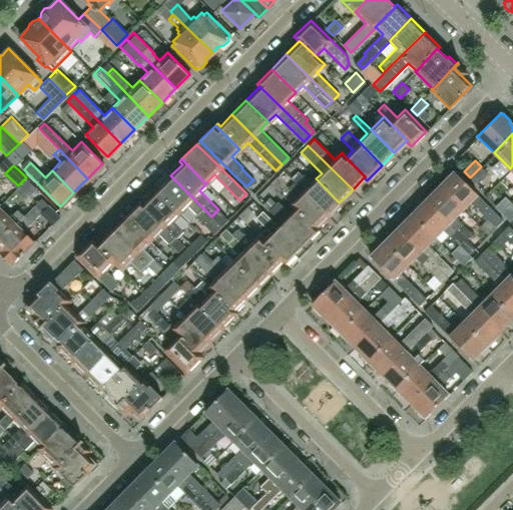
[(487,171),(481,166),(470,177),(476,182),(487,171)]
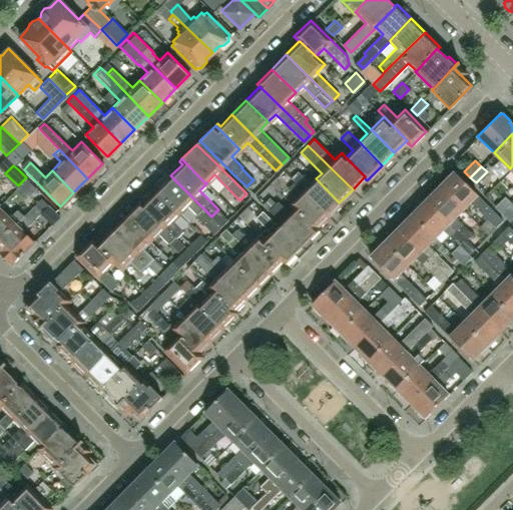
[(502,219),(454,171),(439,185),(462,208),(470,200),(495,225),(502,219)]
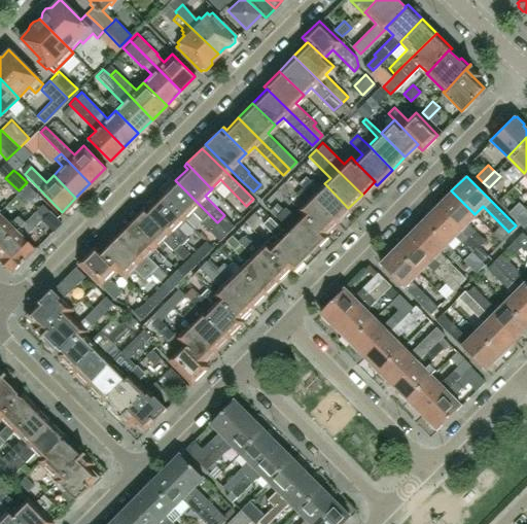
[(324,183),(319,188),(309,178),(302,186),(336,220),(348,208),(324,183)]
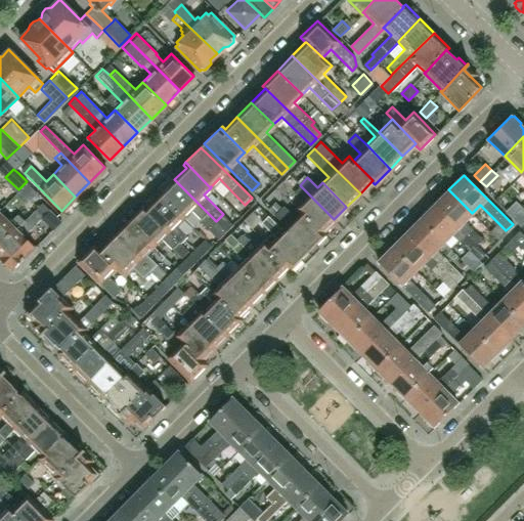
[(216,221),(174,179),(160,194),(182,217),(190,209),(200,218),(199,219),(218,237),(225,230),(216,221)]
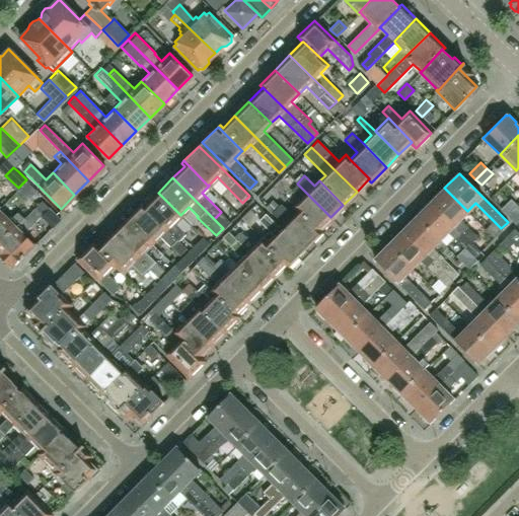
[(330,217),(297,183),(290,190),(300,200),(294,206),(298,211),(299,211),(321,233),(324,230),(321,227),(330,217)]
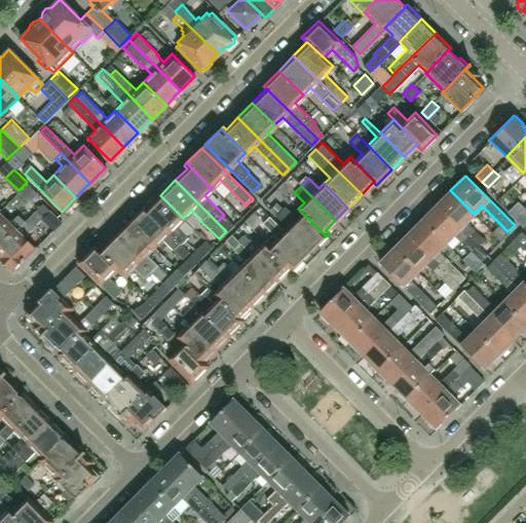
[(474,214),(450,190),(437,204),(477,246),(483,238),(476,231),(476,230),(466,221),(474,214)]
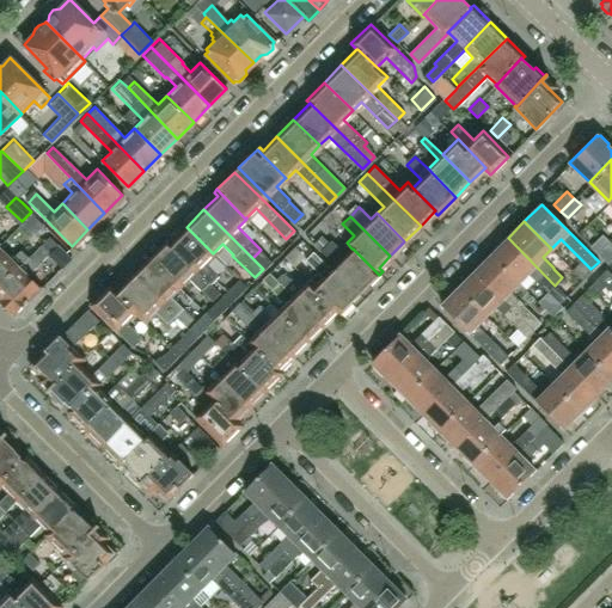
[(187,227),(170,243),(170,244),(209,283),(218,275),(204,262),(213,253),(187,227)]
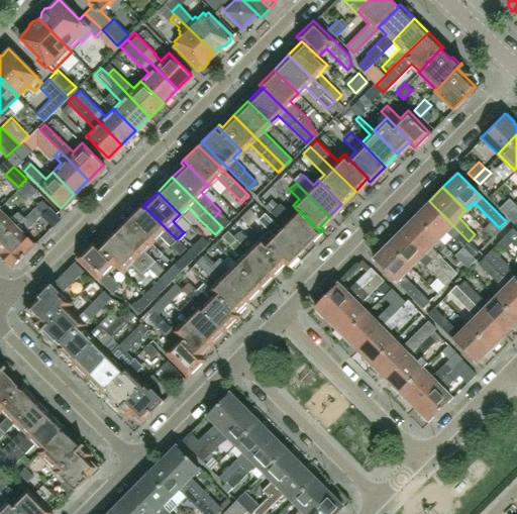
[(9,218),(0,208),(0,240),(41,199),(35,193),(9,218)]
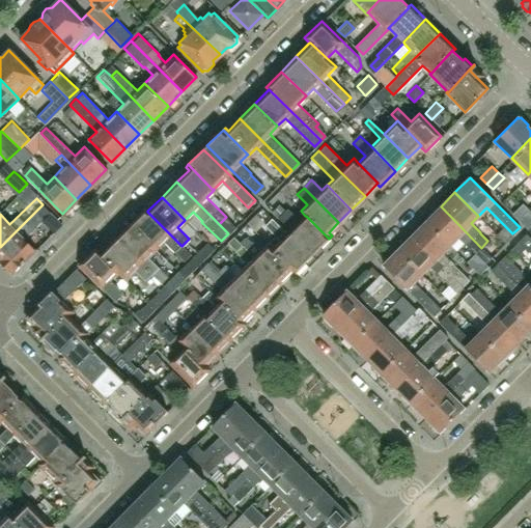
[(516,219),(528,209),(522,202),(510,213),(516,219)]
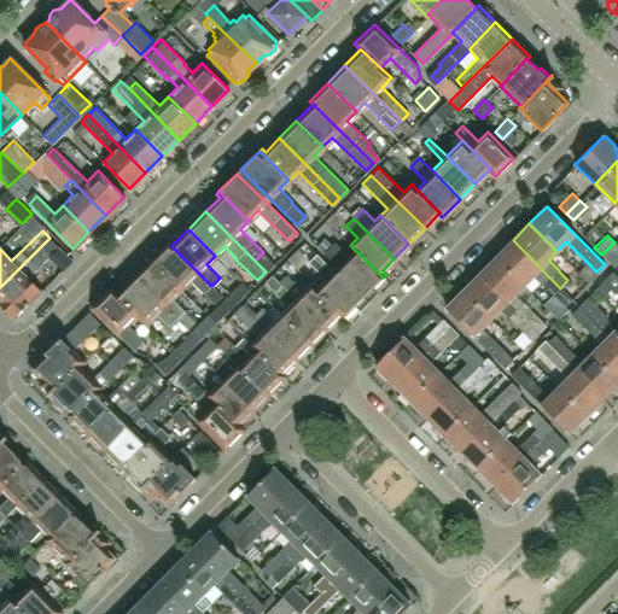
[(64,253),(50,238),(0,287),(0,305),(13,319),(40,291),(28,278),(51,255),(57,261),(64,253)]
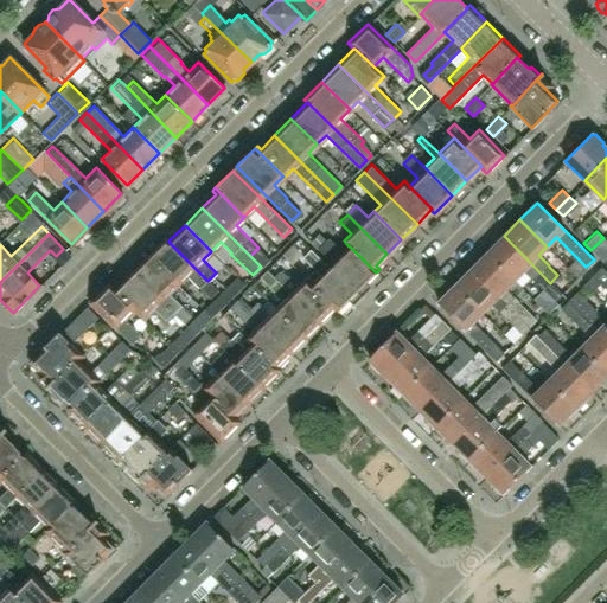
[(504,236),(487,252),(513,280),(523,270),(553,300),(560,293),(550,283),(504,236)]
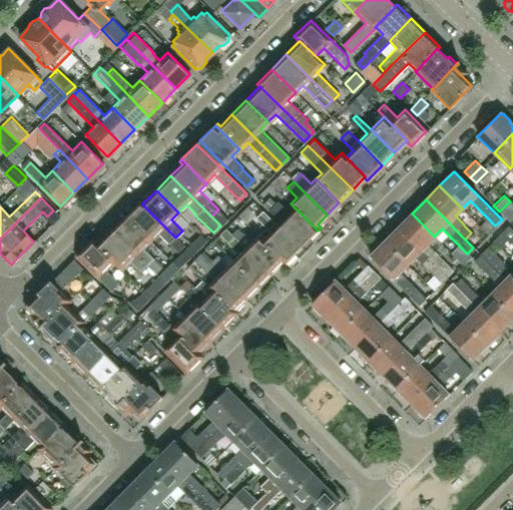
[(142,204),(142,203),(140,200),(125,215),(149,239),(157,231),(177,251),(183,245),(175,237),(142,204)]
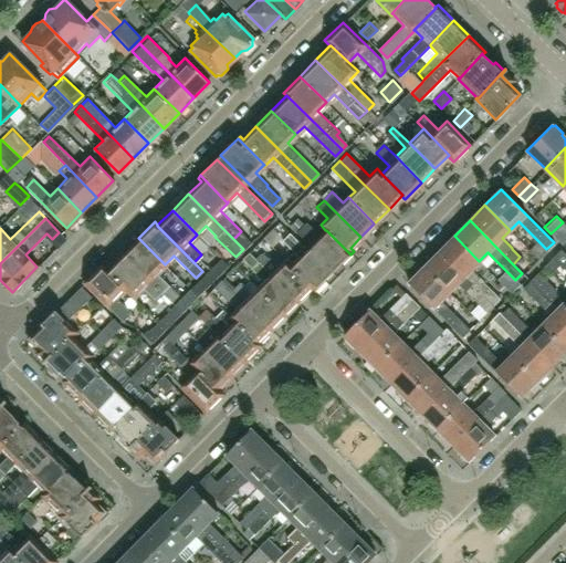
[(565,238),(565,225),(563,222),(551,233),(561,243),(565,238)]
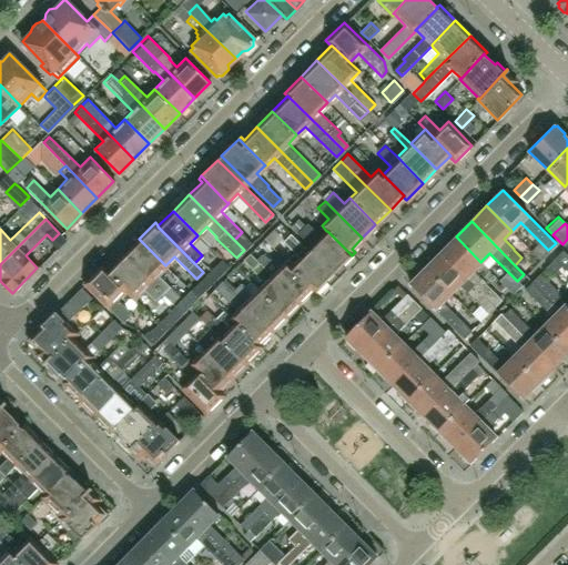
[(327,231),(326,231),(320,239),(305,224),(297,232),(307,242),(335,271),(352,255),(327,231)]
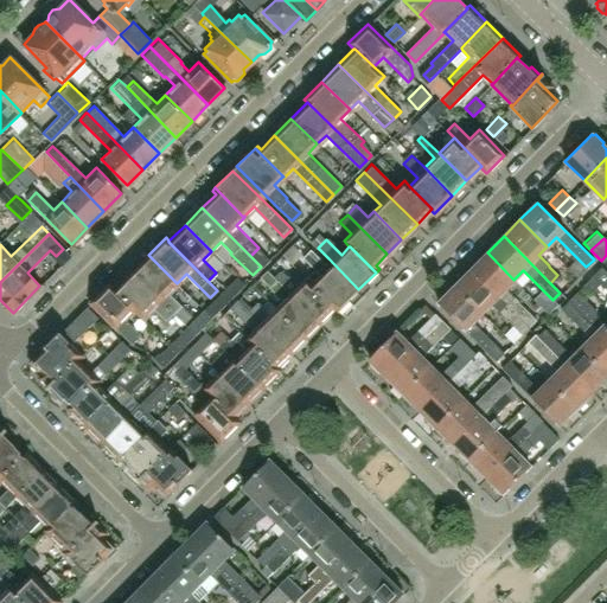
[(355,293),(324,263),(311,249),(302,257),(319,275),(312,283),(311,284),(337,310),(355,293)]
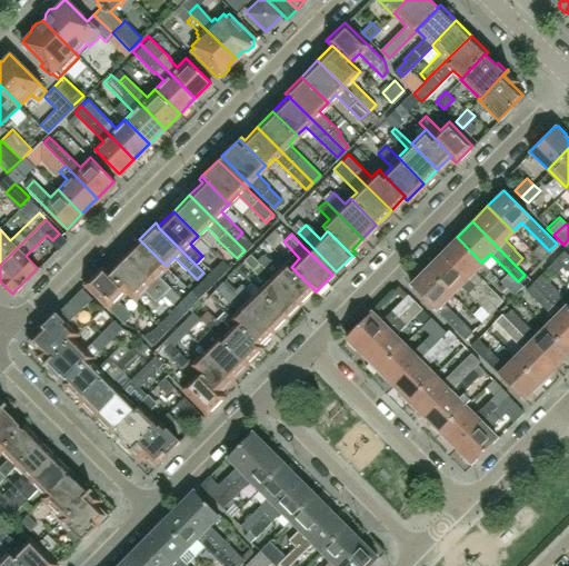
[(481,262),(457,237),(441,252),(493,306),(501,298),(473,270),(481,262)]
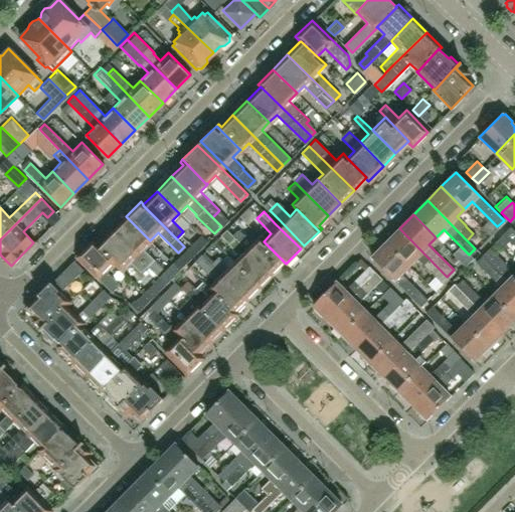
[(126,216),(112,230),(155,275),(162,267),(143,247),(150,240),(126,216)]
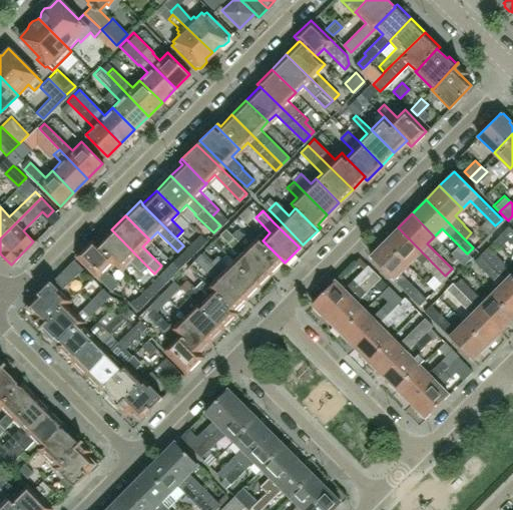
[(512,229),(507,223),(492,238),(498,244),(505,237),(512,244),(512,229)]
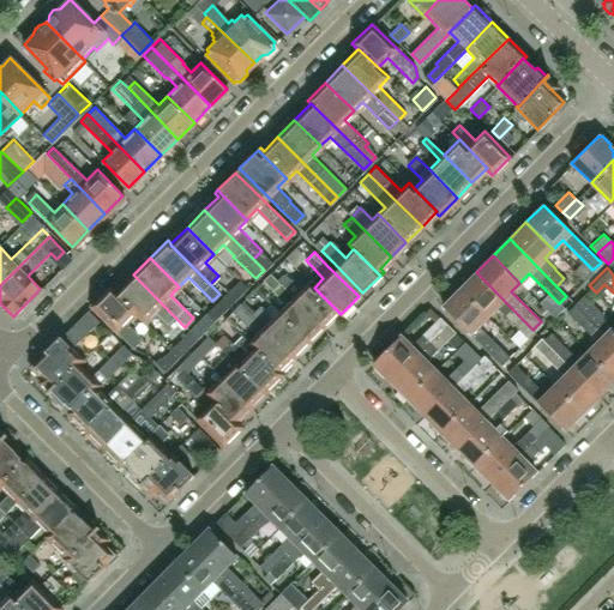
[(324,325),(276,278),(270,272),(262,281),(287,306),(280,312),(308,340),(324,325)]
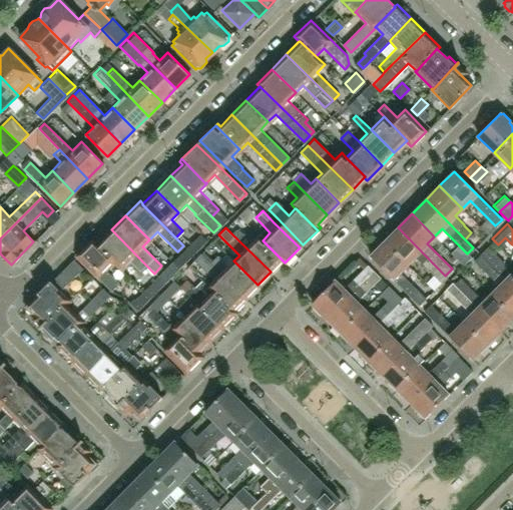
[(398,227),(384,241),(407,264),(415,256),(440,281),(445,276),(398,227)]
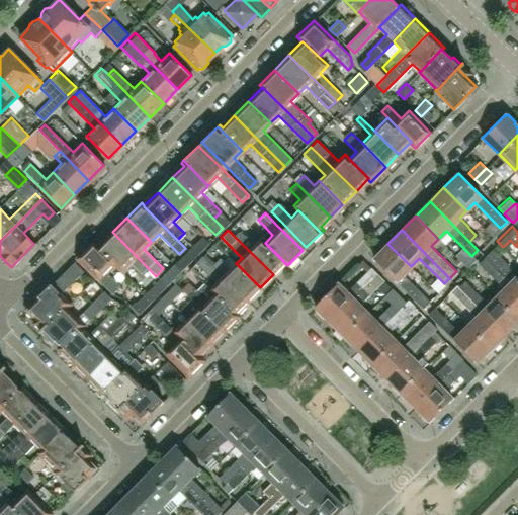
[(238,231),(233,235),(273,274),(282,265),(285,268),(287,265),(265,243),(266,242),(262,238),(255,245),(245,235),(245,236),(240,231),(238,231)]
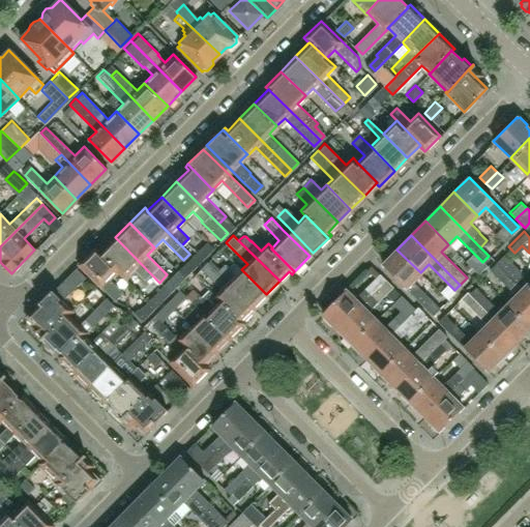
[(115,237),(100,252),(100,253),(117,268),(116,268),(125,277),(134,269),(153,289),(159,283),(115,237)]
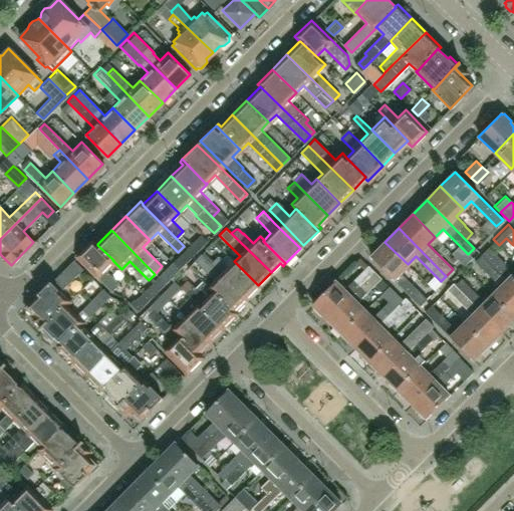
[(186,247),(193,255),(207,241),(200,234),(186,247)]
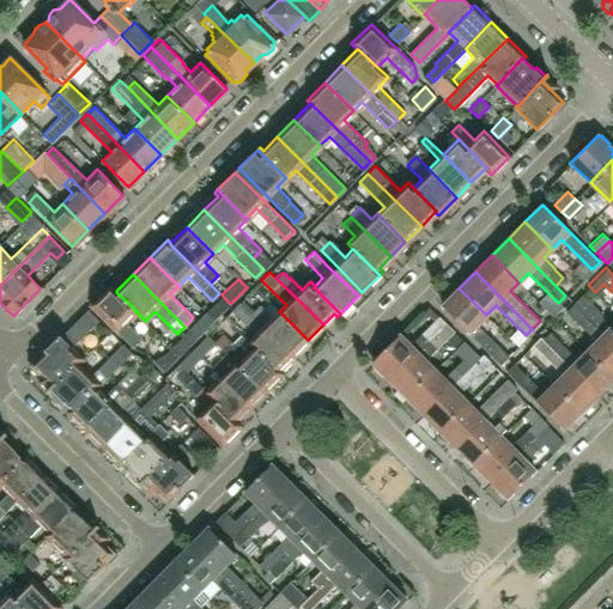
[(116,291),(110,285),(91,305),(133,346),(141,336),(125,320),(134,310),(135,310),(116,292),(116,291)]
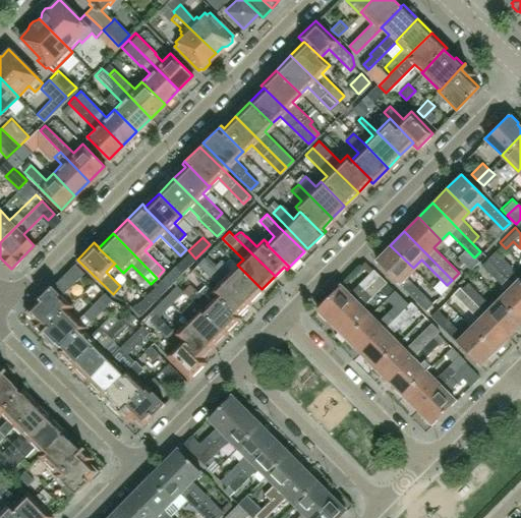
[(390,245),(375,260),(424,309),(431,302),(405,275),(413,268),(390,245)]
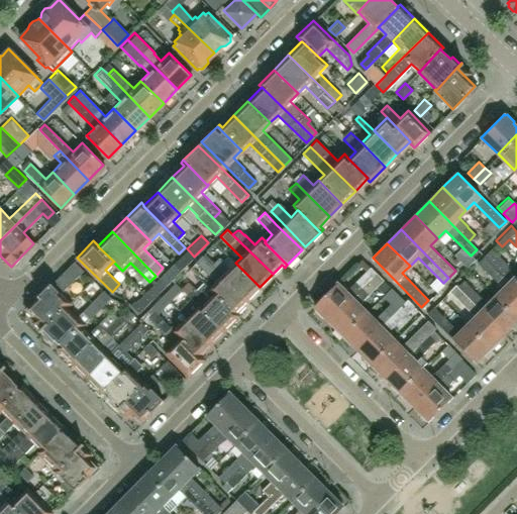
[(491,247),(483,255),(516,289),(516,271),(515,274),(507,266),(508,265),(491,247)]
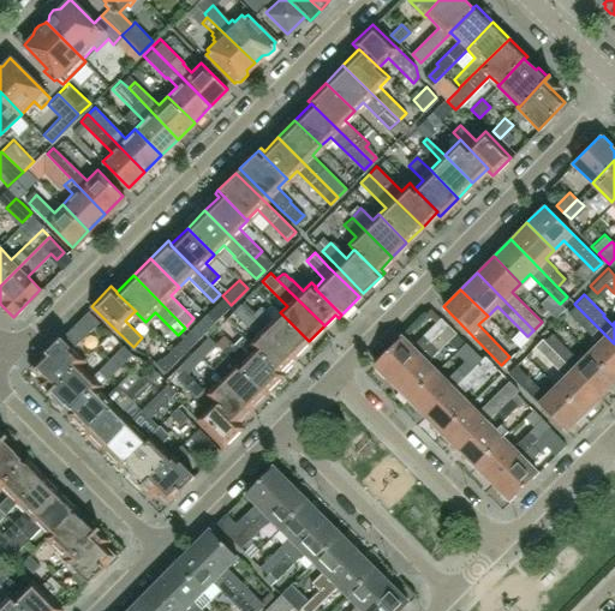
[(222,295),(204,313),(214,322),(231,305),(222,295)]
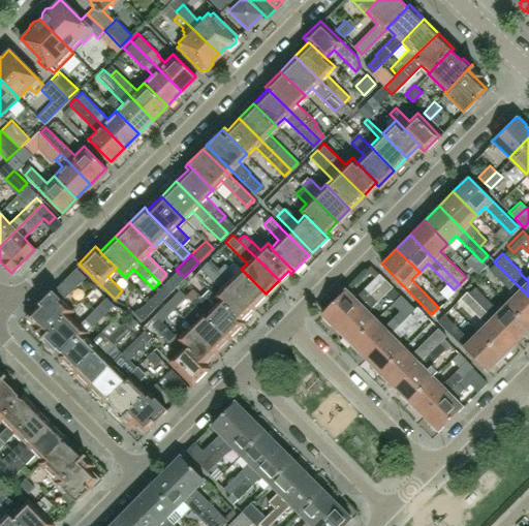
[(207,260),(199,268),(193,274),(199,281),(207,274),(221,288),(215,295),(220,300),(220,299),(240,319),(253,306),(217,270),(207,260)]
